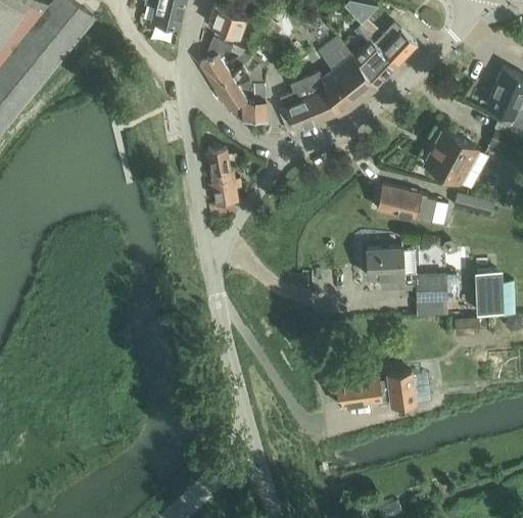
[(0,0),(0,47),(24,8),(44,14),(0,68),(0,137),(93,22),(64,0),(55,0),(50,7),(29,0),(0,0)]
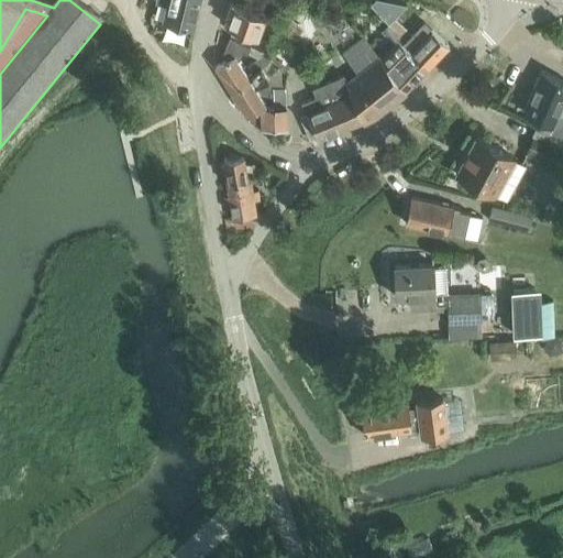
[(164,25),(194,32),(194,33),(201,0),(156,0),(155,7),(167,9),(164,25)]
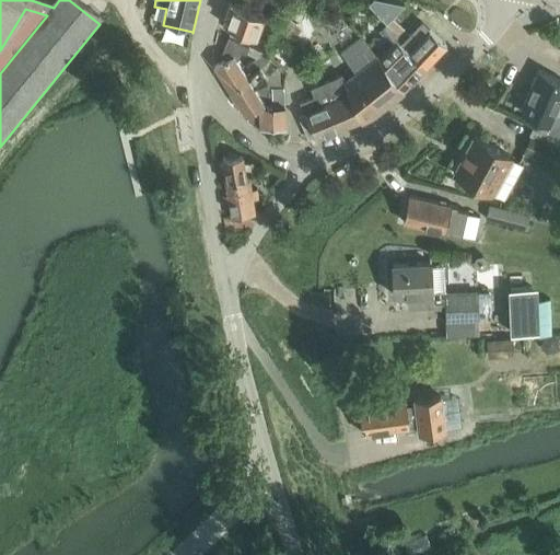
[(374,4),(368,10),(386,29),(393,23),(406,11),(374,4)]
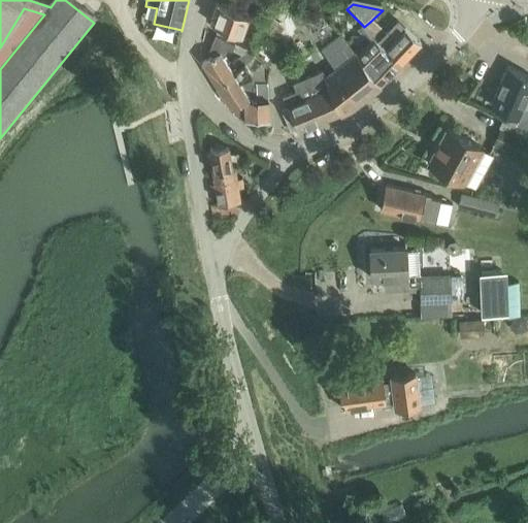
[(218,7),(210,28),(218,30),(216,36),(234,42),(236,38),(240,40),(249,20),(218,7)]
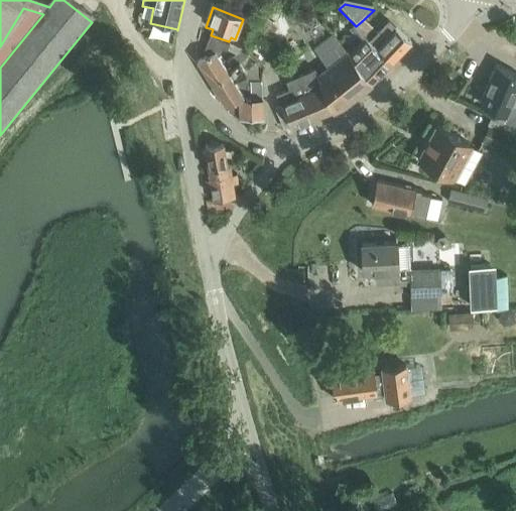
[(362,21),(356,26),(367,38),(373,33),(362,21)]
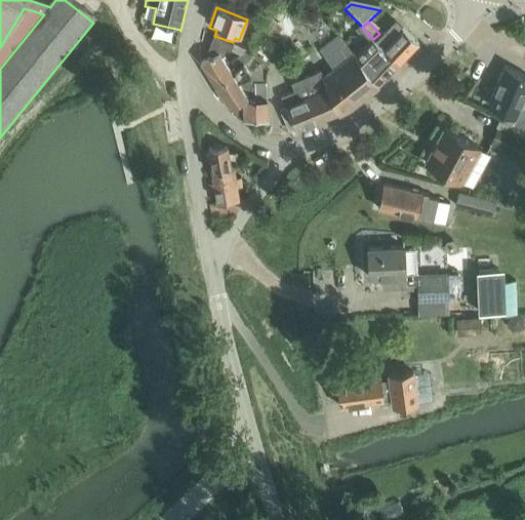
[(367,45),(373,39),(362,27),(356,33),(367,45)]
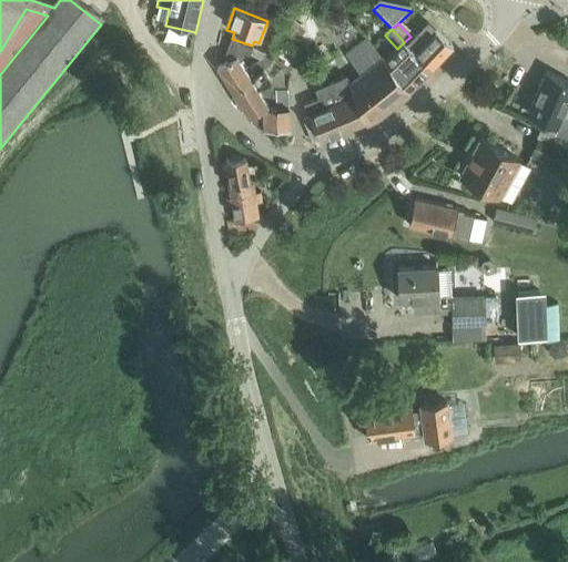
[(412,55),(432,73),(453,51),(435,36),(422,50),(419,47),(412,55)]
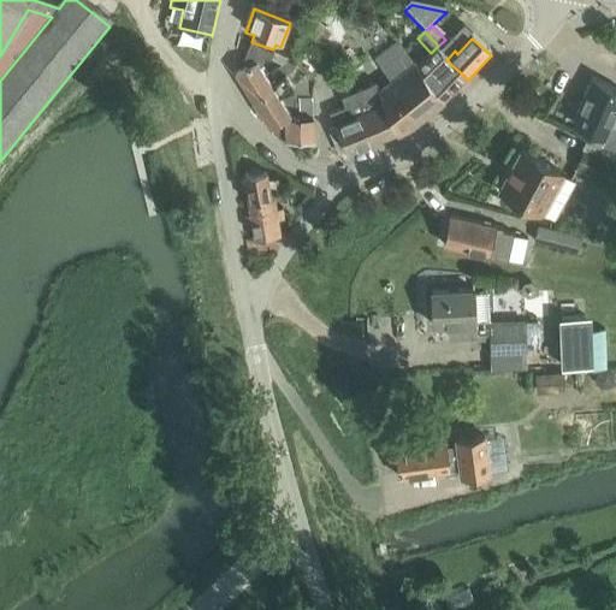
[(396,136),(397,140),(412,132),(443,106),(418,71),(398,43),(374,60),(392,87),(377,96),(373,89),(343,102),(347,111),(331,118),(337,131),(330,134),(341,159),(347,155),(348,157),(396,136)]
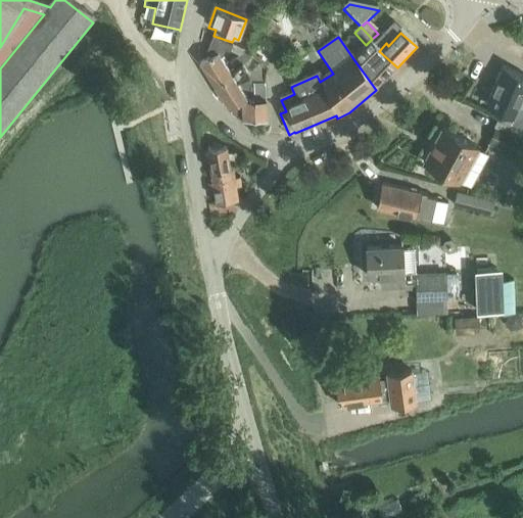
[(245,51),(233,48),(214,40),(206,56),(210,61),(200,66),(200,67),(215,89),(231,78),(257,60),(245,51)]
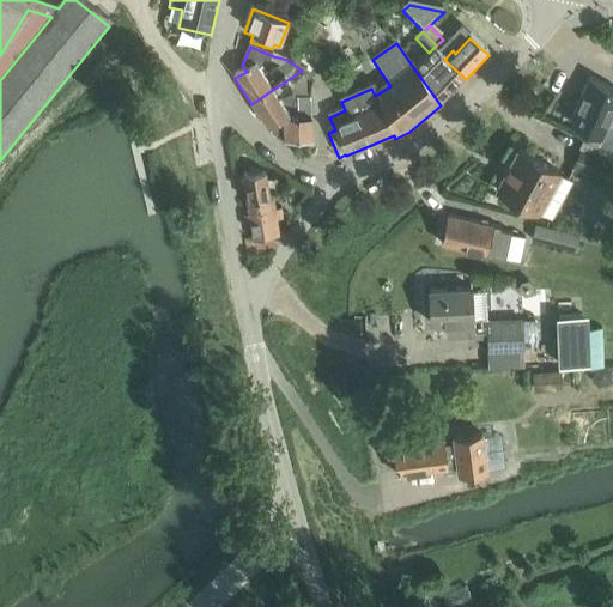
[(416,71),(441,105),(466,79),(444,60),(436,50),(416,71)]
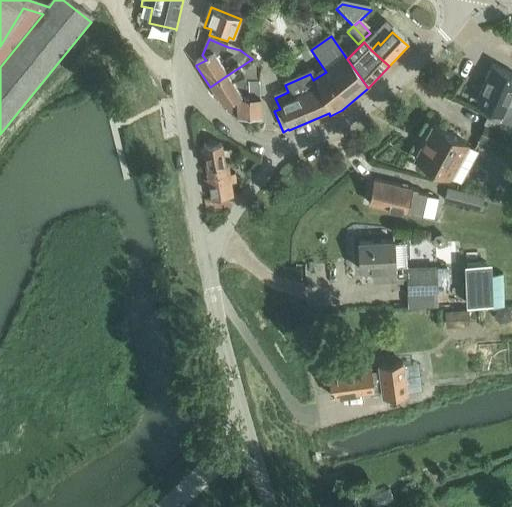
[(237,102),(237,121),(261,120),(259,100),(258,82),(248,83),(248,84),(244,83),(244,75),(258,64),(252,59),(226,76),(241,98),(237,102)]
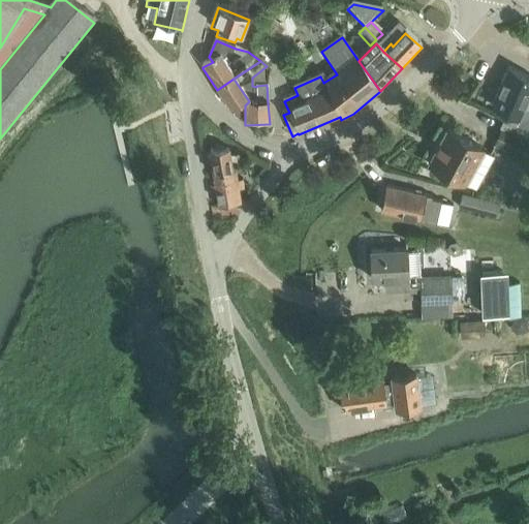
[(492,110),(519,122),(528,99),(528,80),(508,71),(492,110)]
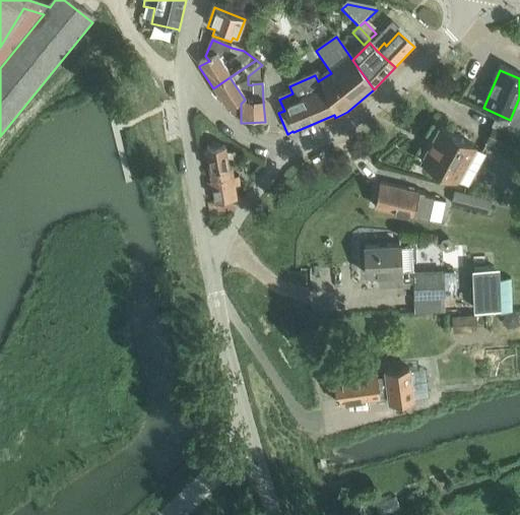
[(213,88),(229,111),(236,120),(241,123),(241,104),(245,100),(230,77),(213,88)]
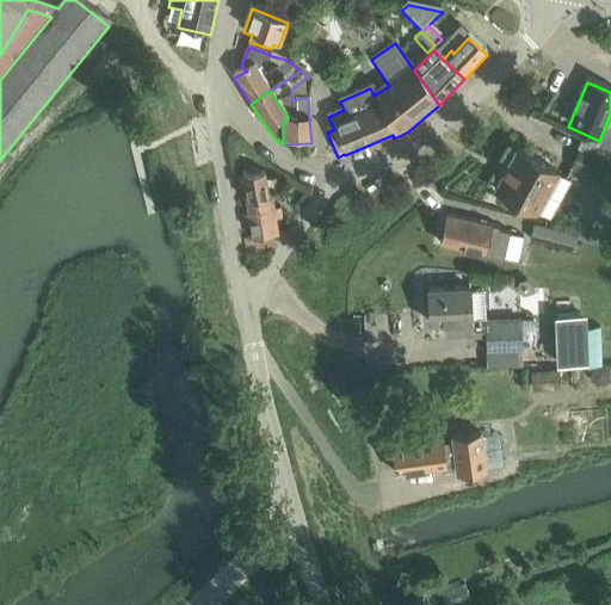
[(599,186),(610,160),(610,152),(584,141),(569,172),(599,186)]
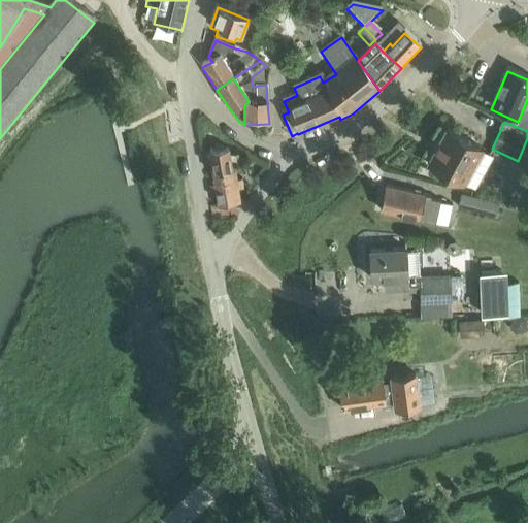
[(428,168),(464,187),(475,193),(494,159),(483,153),(447,133),(428,168)]
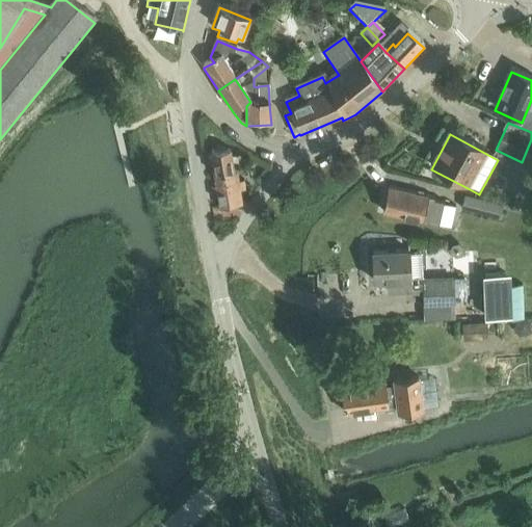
[(214,155),(210,156),(214,180),(219,212),(213,212),(214,222),(223,221),(223,222),(239,220),(237,209),(242,208),(237,175),(235,176),(232,152),(228,153),(223,150),(217,151),(214,155)]
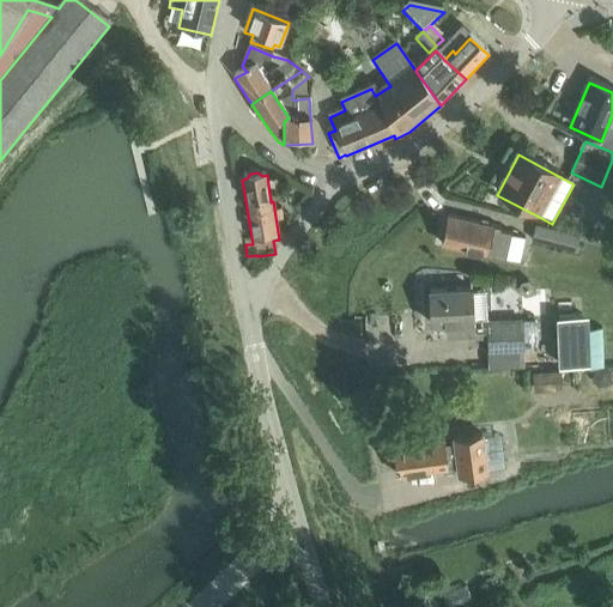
[(443,247),(501,260),(507,262),(511,237),(501,235),(501,232),(449,220),(443,247)]
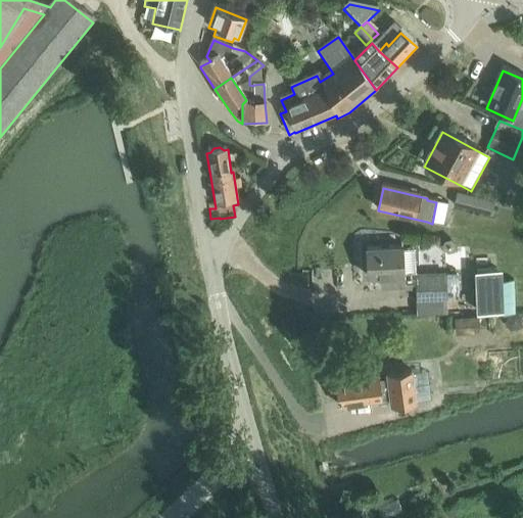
[(492,218),(495,205),(458,196),(455,208),(492,218)]
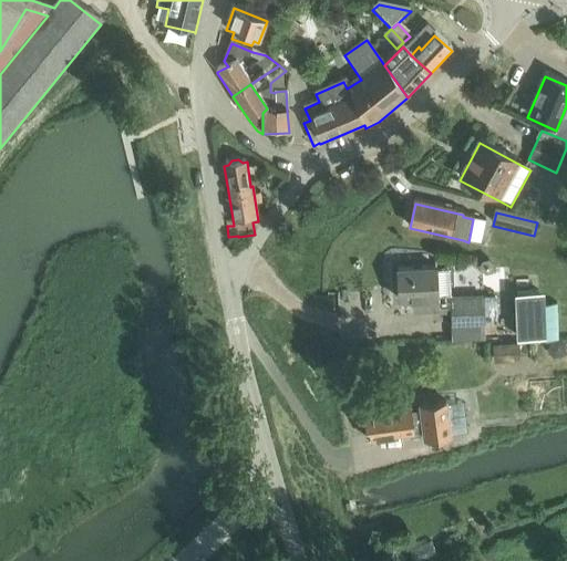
[(482,266),(480,272),(484,278),(492,277),(493,269),(488,265),(482,266)]
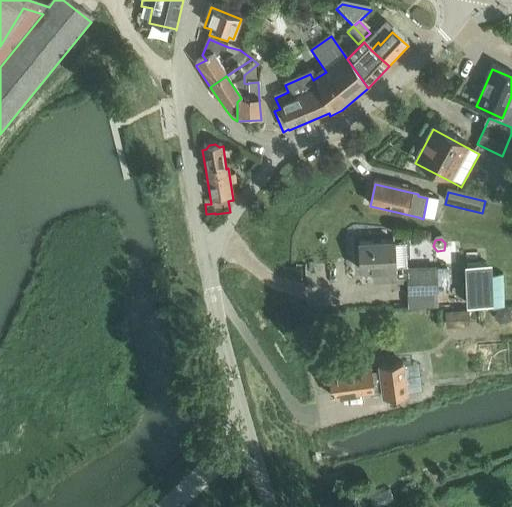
[(436,271),(396,273),(395,245),(359,247),(360,275),(380,275),(380,287),(407,286),(407,298),(436,297),(436,271)]
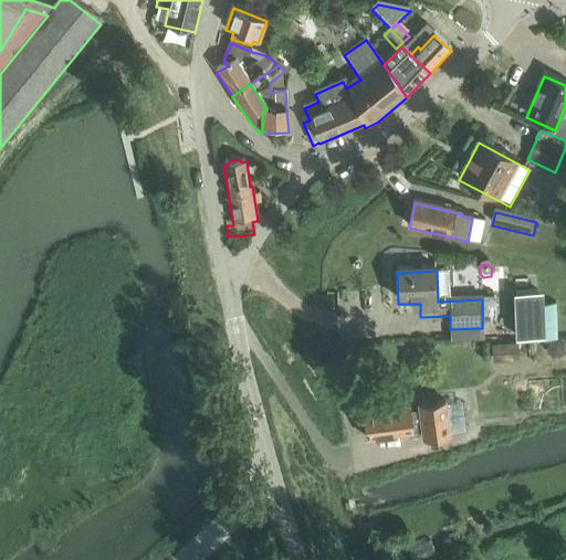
[(516,295),(519,344),(541,342),(538,294),(516,295)]
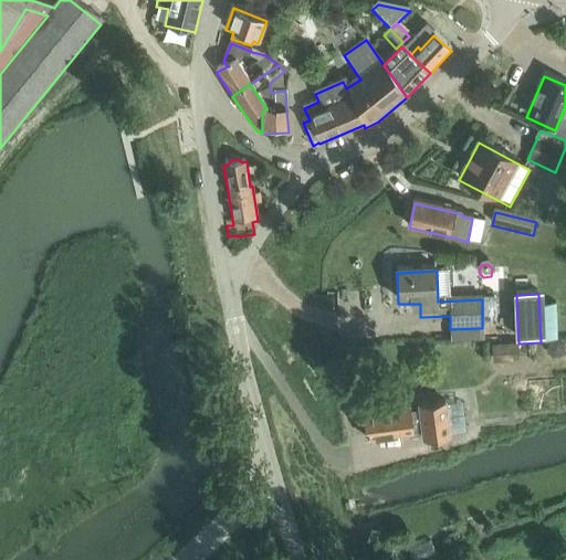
[(363,415),(367,442),(423,434),(425,443),(450,440),(446,404),(419,408),(420,413),(399,415),(399,411),(363,415)]
